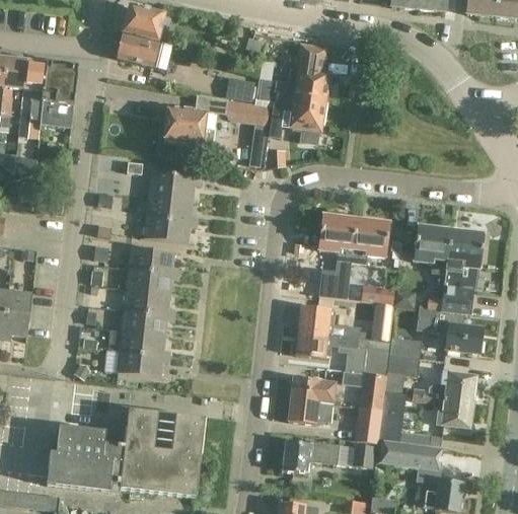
[(391,0),(391,5),(419,8),(420,0),(391,0)]
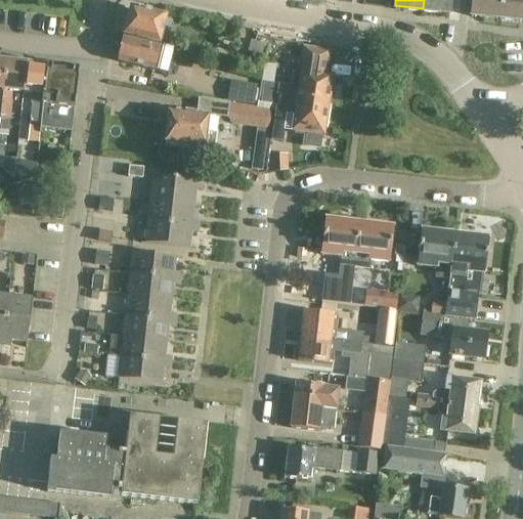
[(424,0),(423,8),(450,10),(451,0),(424,0)]
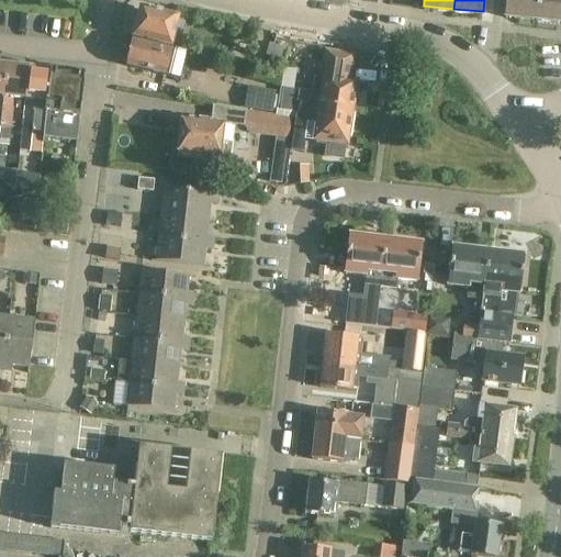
[(506,0),(505,13),(536,17),(537,0),(506,0)]
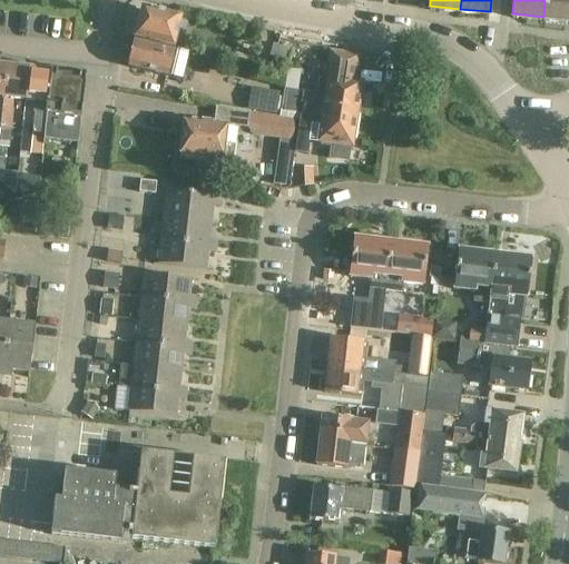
[(545,0),(543,17),(568,18),(568,0),(545,0)]
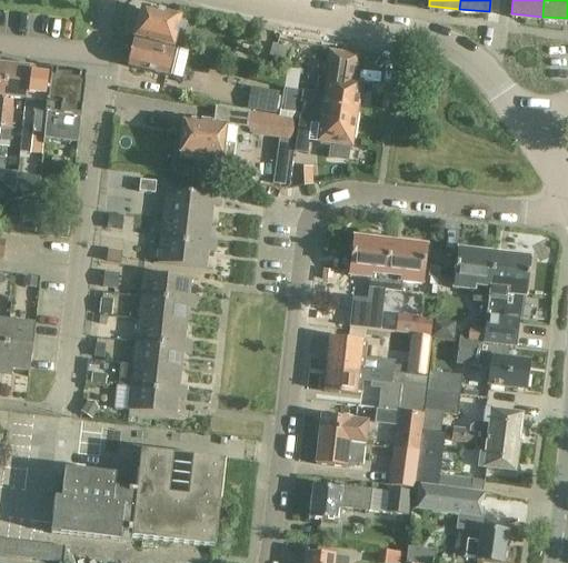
[(136,34),(173,43),(180,16),(186,18),(186,17),(143,6),(136,34)]
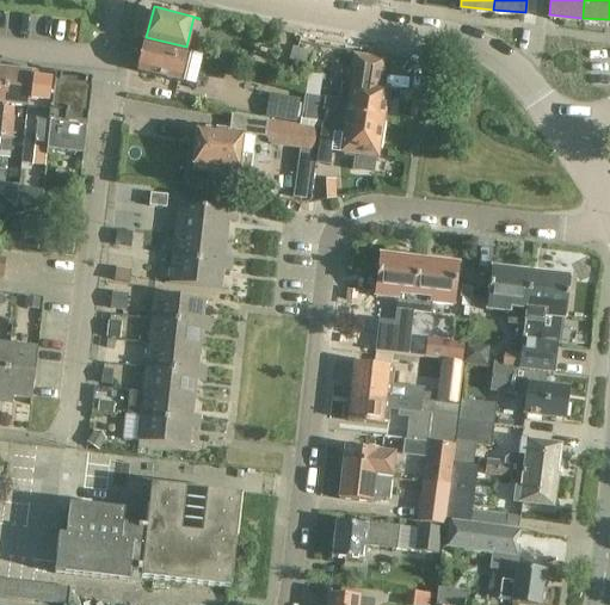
[(186,47),(146,37),(139,67),(183,79),(190,48),(186,47)]
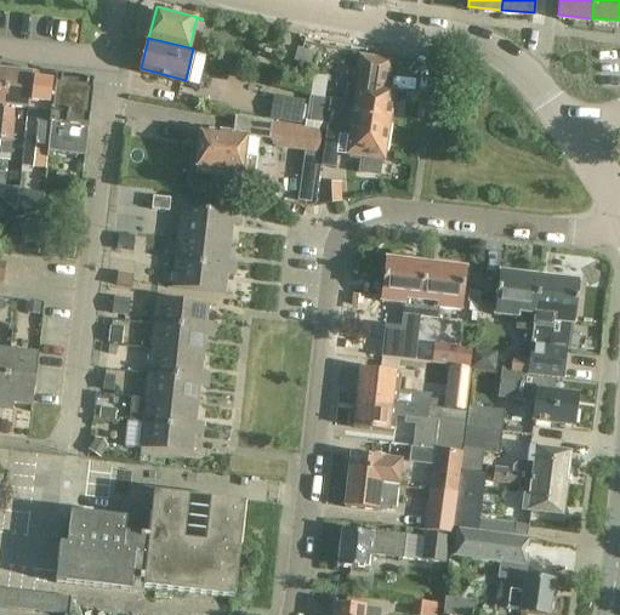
[(319,49),(300,43),(295,58),(314,64),(319,49)]
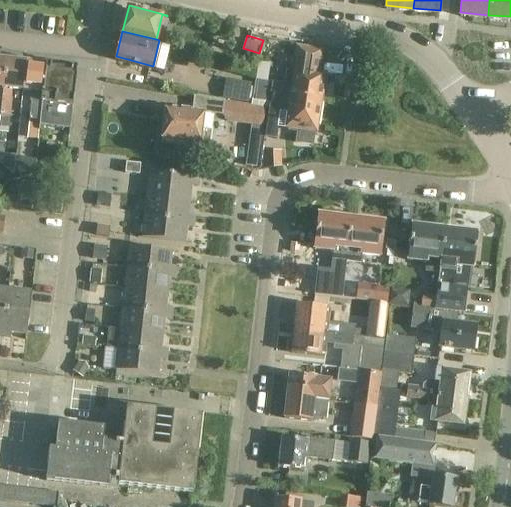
[(271,89),(273,90),(321,96),(325,71),(315,69),(316,59),(320,60),(322,47),(295,42),(291,66),(287,65),(285,81),(272,79),(271,89)]
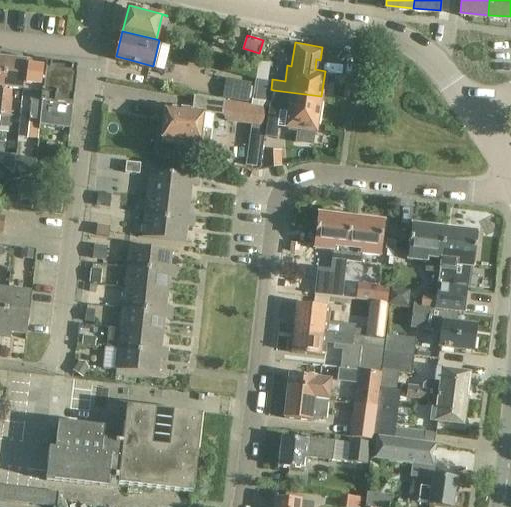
[(7,56),(0,113),(0,116),(0,127),(10,129),(14,94),(12,94),(13,84),(25,85),(28,58),(7,56)]
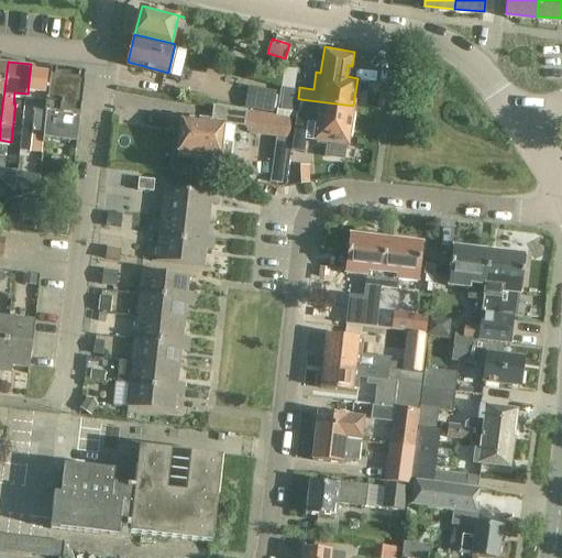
[(34,128),(45,129),(52,66),(31,64),(28,94),(39,95),(37,107),(36,106),(34,128)]
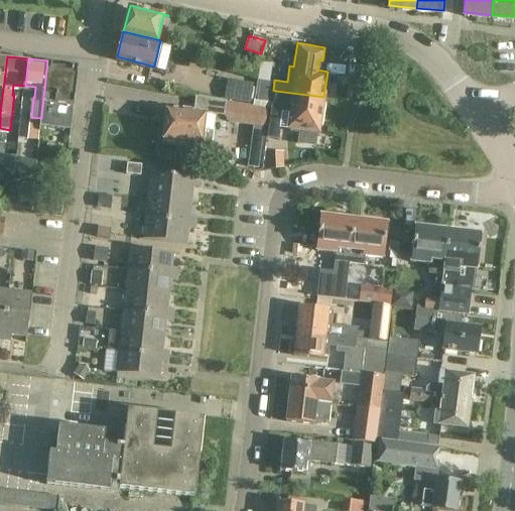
[(41,118),(40,127),(44,128),(44,123),(71,126),(78,72),(77,72),(78,64),(47,60),(41,118)]
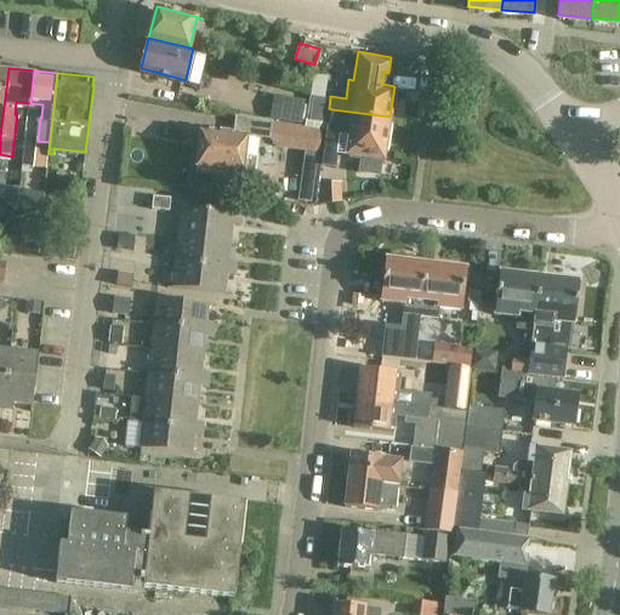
[(305,96),(277,91),(272,114),(300,119),(305,96)]
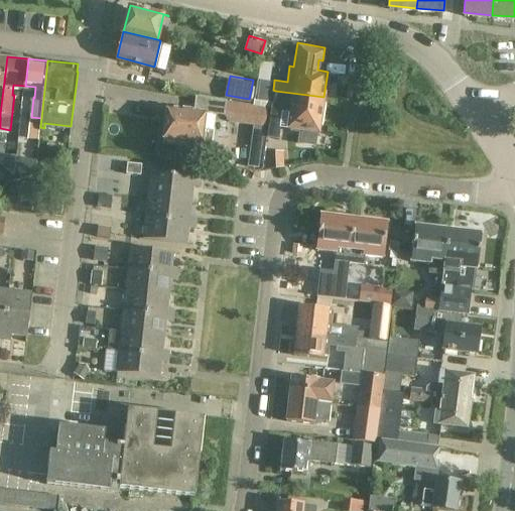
[(290,124),(302,126),(300,139),(315,142),(317,128),(318,128),(324,97),(275,91),(272,109),(271,109),(267,134),(279,136),(284,109),(292,111),(290,124)]
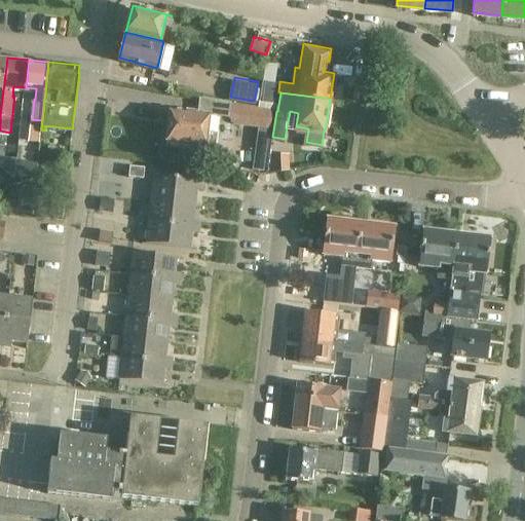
[(273,106),(230,101),(200,95),(198,110),(171,107),(166,143),(205,148),(205,147),(216,148),(218,131),(208,129),(210,111),(271,120),(273,106)]
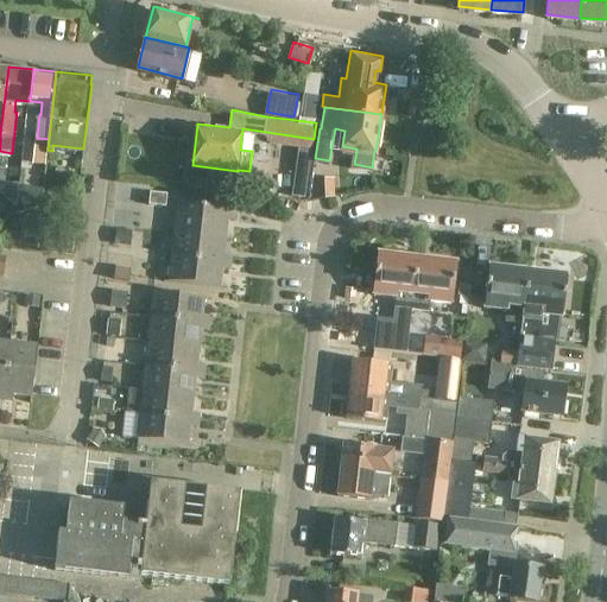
[(334,182),(323,182),(323,192),(335,192),(334,182)]
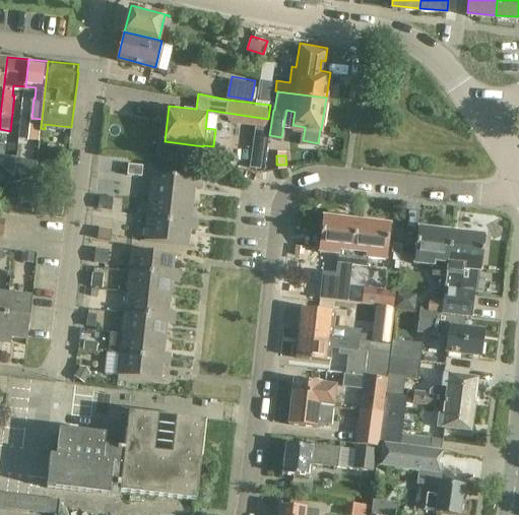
[(0,205),(36,210),(36,211),(62,214),(63,201),(69,161),(58,159),(54,200),(38,198),(38,200),(0,195),(0,205)]
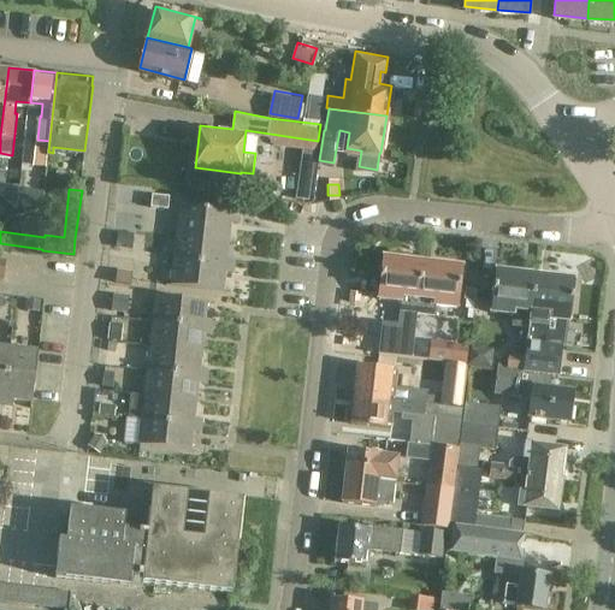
[(153,190),(152,203),(169,206),(170,193),(153,190)]
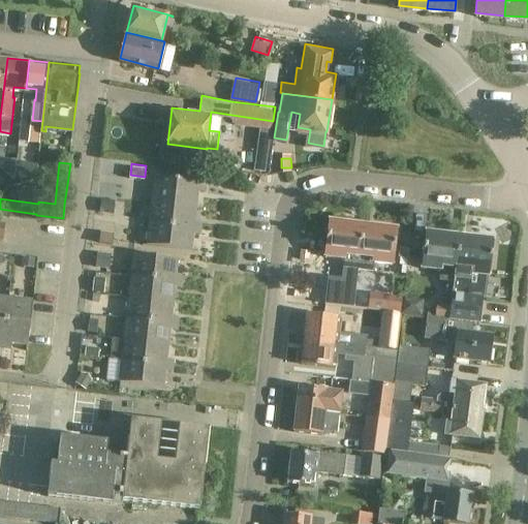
[(207,179),(155,173),(153,195),(196,201),(197,188),(206,189),(207,179)]
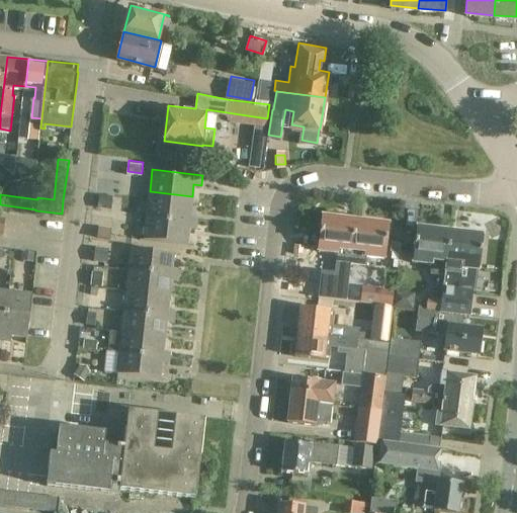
[(150,191),(147,214),(197,220),(197,215),(190,214),(192,196),(150,191)]
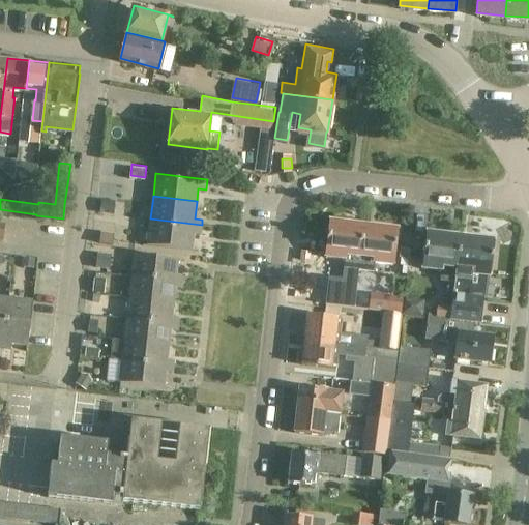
[(113,199),(104,198),(103,210),(111,211),(113,199)]
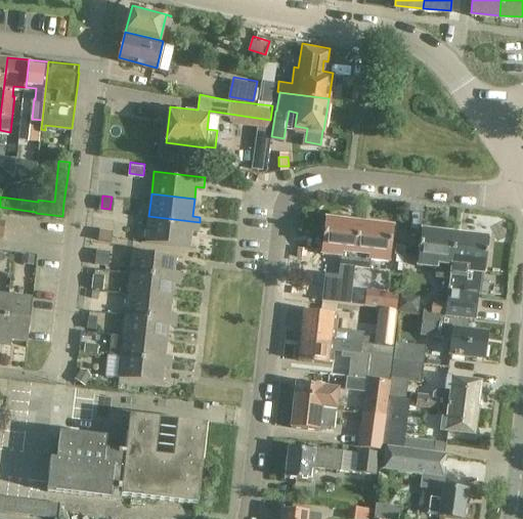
[(355,264),(360,219),(327,215),(322,251),(341,253),(340,262),(355,264)]
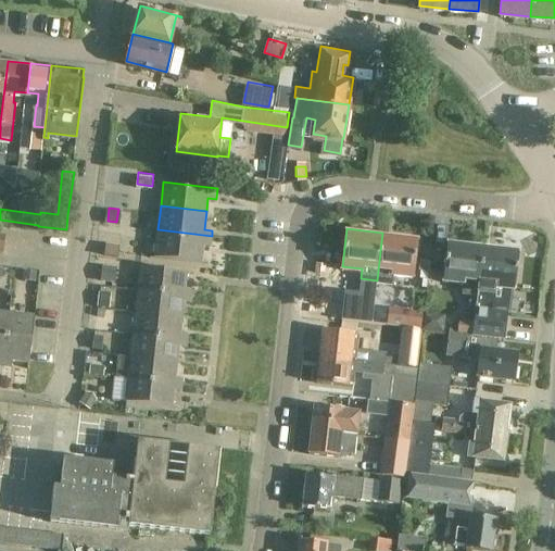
[(211,243),(212,236),(158,229),(155,253),(209,260),(209,259),(201,258),(203,242),(211,243)]
